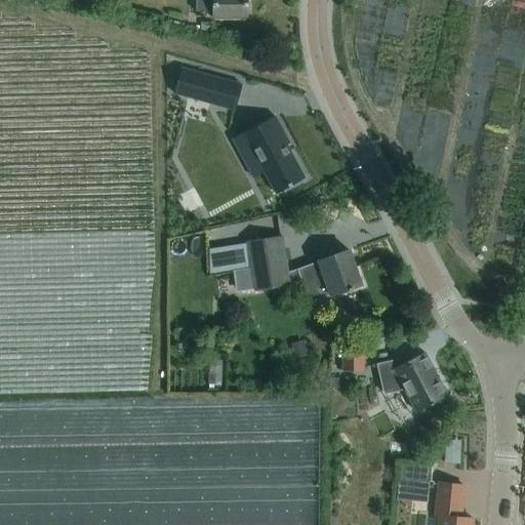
[(195,0),(195,11),(212,11),(212,17),(226,17),(246,17),(246,0),(195,0)]
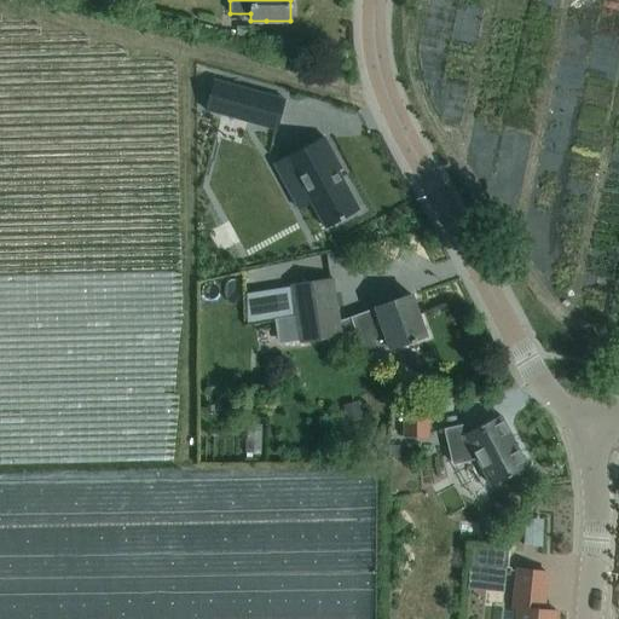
[(236,27),(236,38),(236,39),(239,39),(249,39),(249,27),(236,27)]
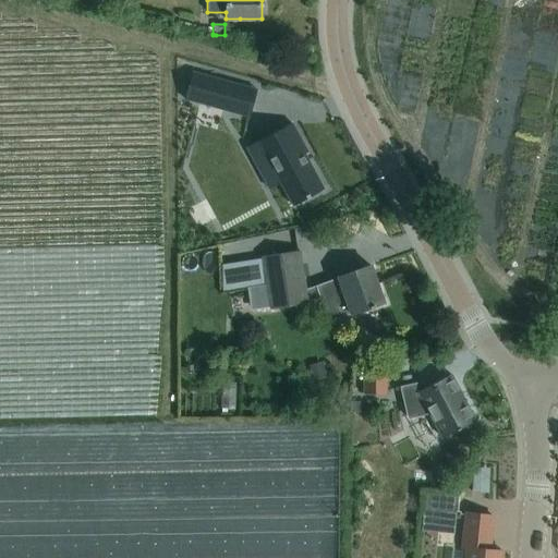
[(193,72),(185,99),(245,116),(245,114),(244,114),(251,89),(252,91),(253,88),(193,72)]
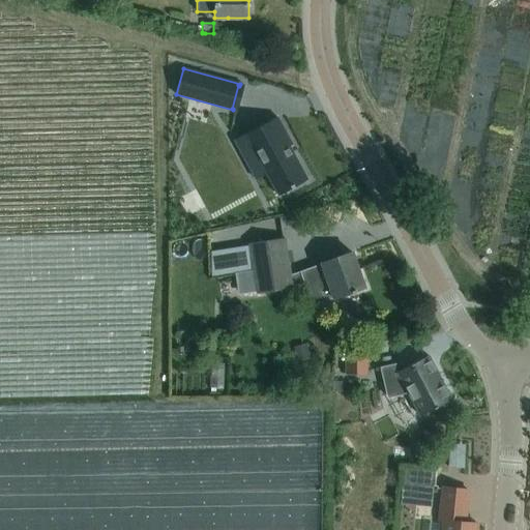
[(292,145),(276,117),(234,140),(243,157),(254,151),(278,196),(307,180),(289,146),(292,145)]
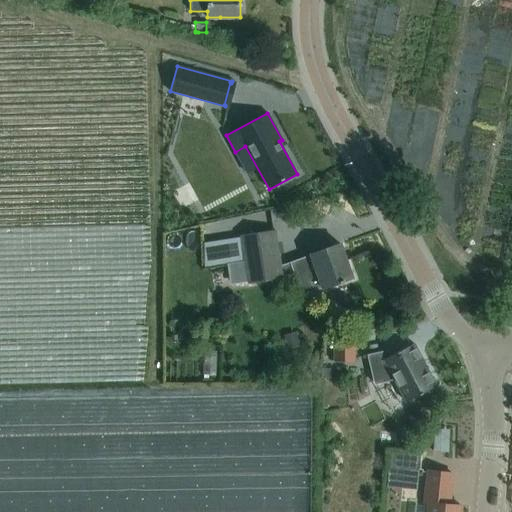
[(274,230),(238,236),(247,285),(283,278),(274,230)]
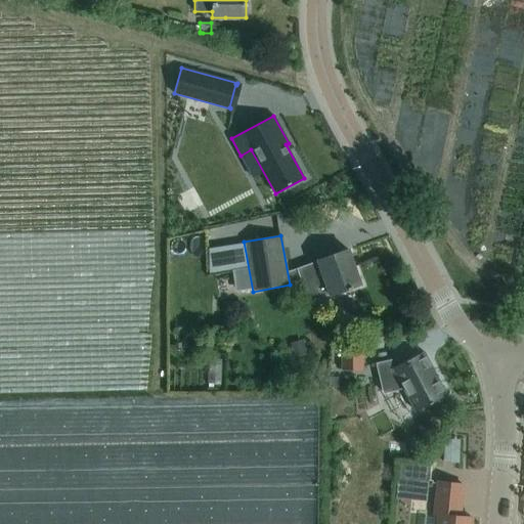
[(317,260),(296,267),(308,302),(330,295),(347,289),(348,291),(352,289),(351,288),(360,285),(348,250),(329,256),(317,260)]
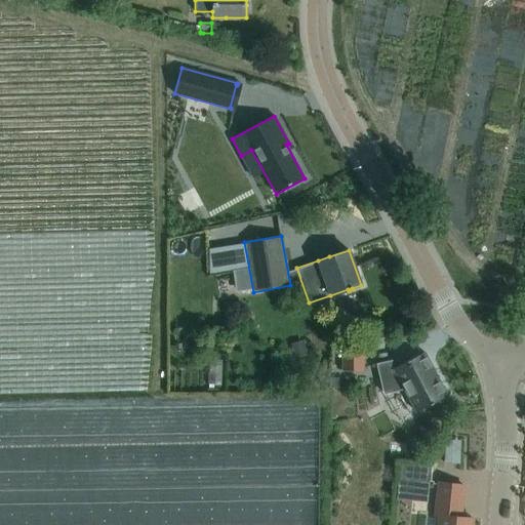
[(219,261),(220,278),(232,277),(231,261),(219,261)]
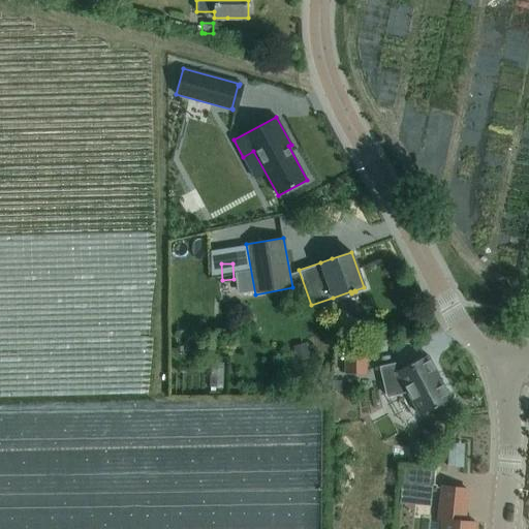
[(367,345),(344,345),(343,375),(366,375),(367,345)]
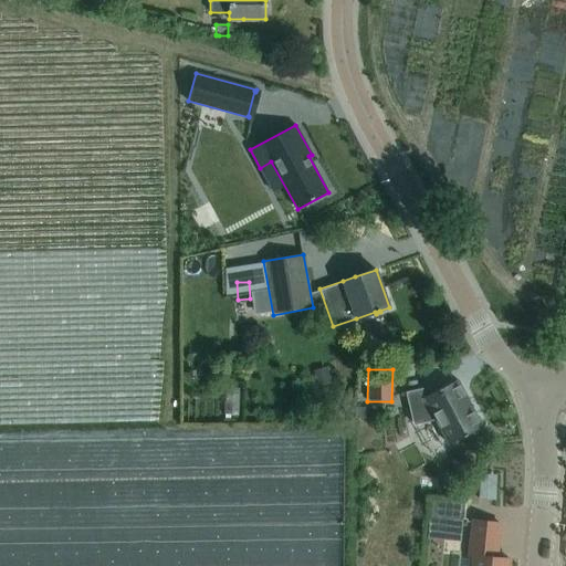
[(430,394),(427,387),(406,392),(412,422),(435,418),(448,444),(482,427),(457,379),(430,394)]
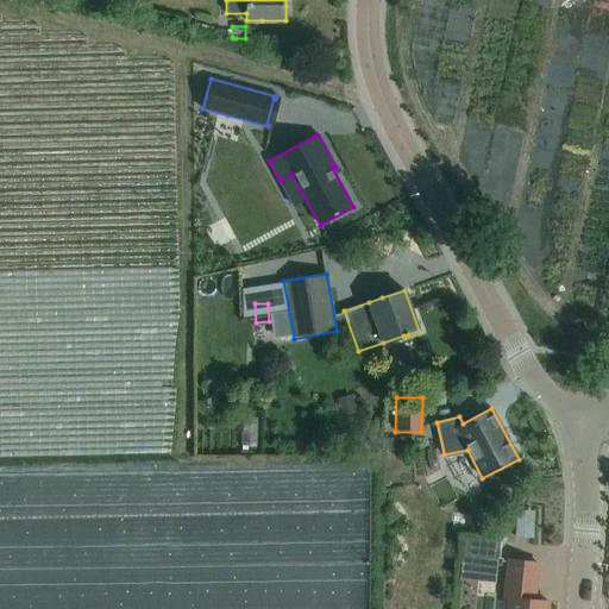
[(381,450),(393,450),(393,439),(381,439),(381,450)]
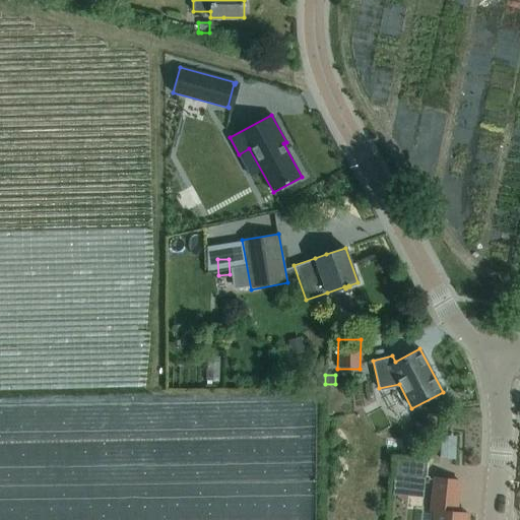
[(427,463),(396,460),(395,475),(425,477),(427,463)]
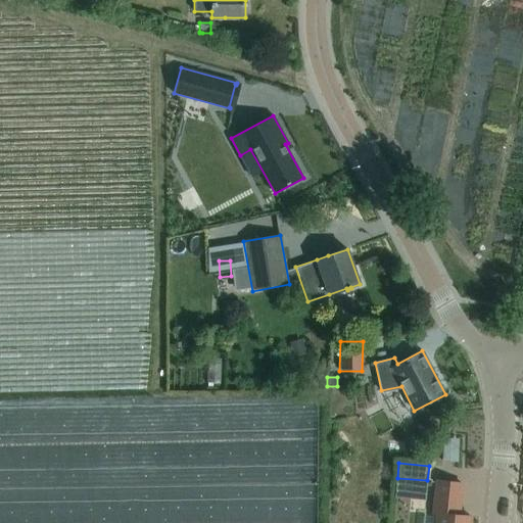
[(462,483),(441,481),(437,480),(433,514),(437,515),(436,522),(469,522),(470,516),(458,515),(462,483)]
